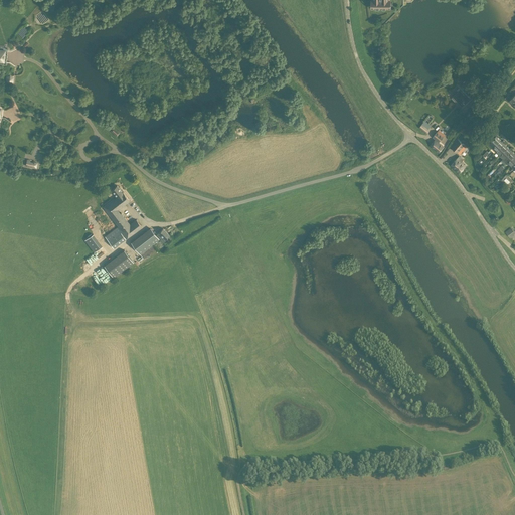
[(388,0),(373,0),(373,8),(389,8),(388,0)]
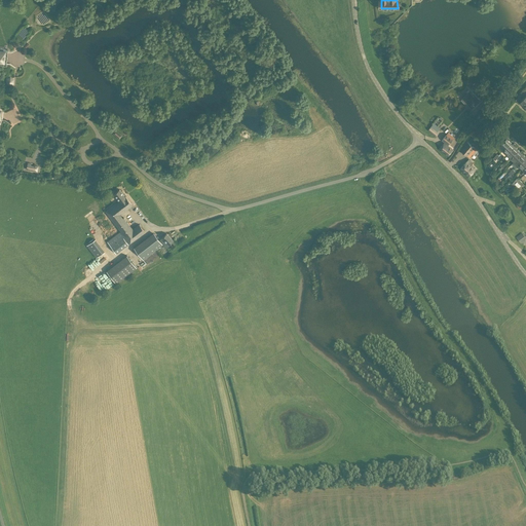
[(23,39),(29,33),(24,27),(17,34),(23,39)]
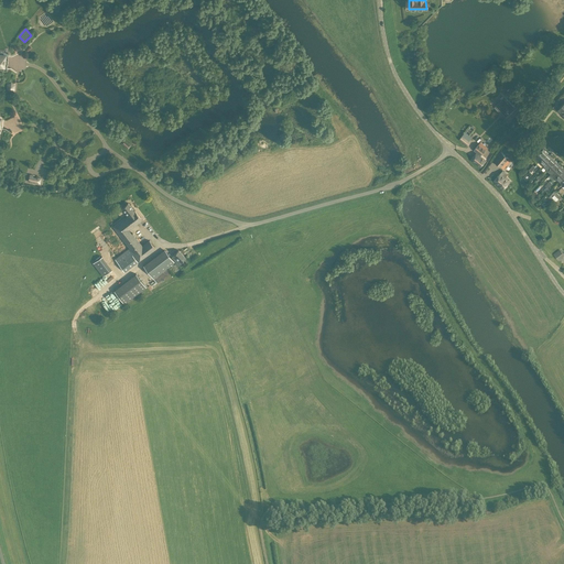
[(14,85),(11,82),(7,84),(6,89),(10,91),(14,90),(14,85)]
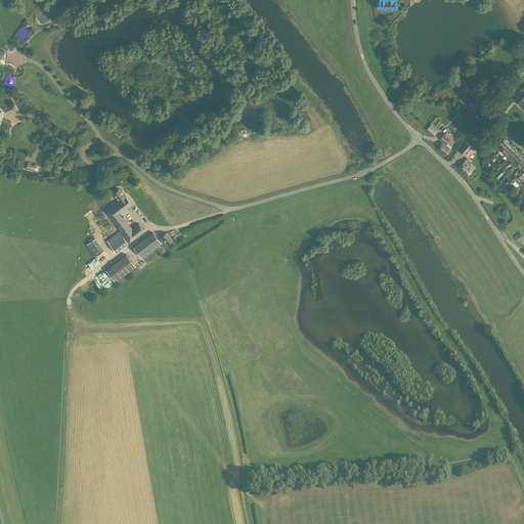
[(474,83),(469,88),(480,99),(486,94),(474,83)]
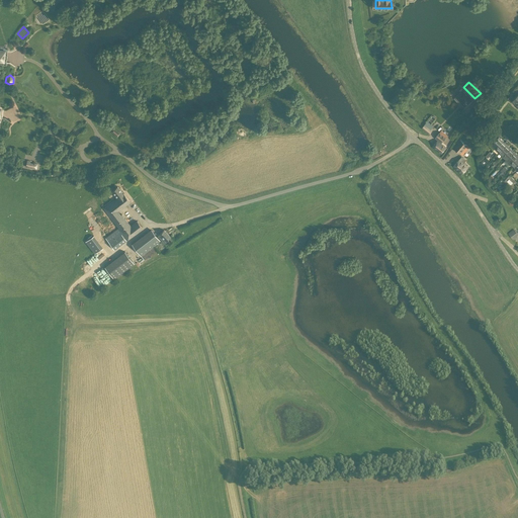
[(462,91),(457,98),(466,105),(471,99),(462,91)]
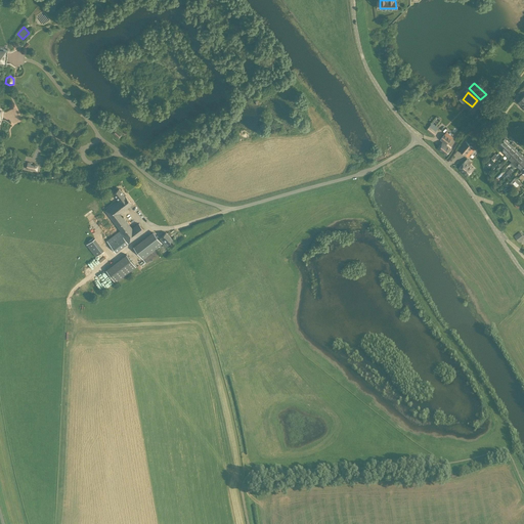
[(429,127),(427,129),(428,129),(427,130),(434,136),(437,132),(436,131),(438,128),(432,123),(429,127)]
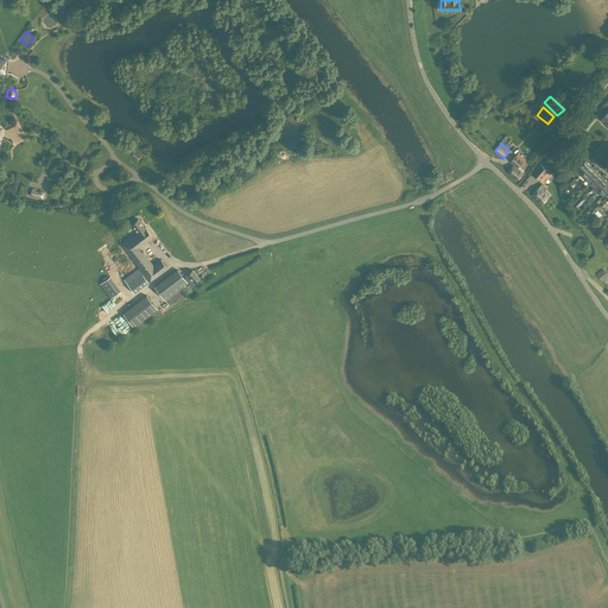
[(140,158),(133,151),(130,154),(138,162),(140,158)]
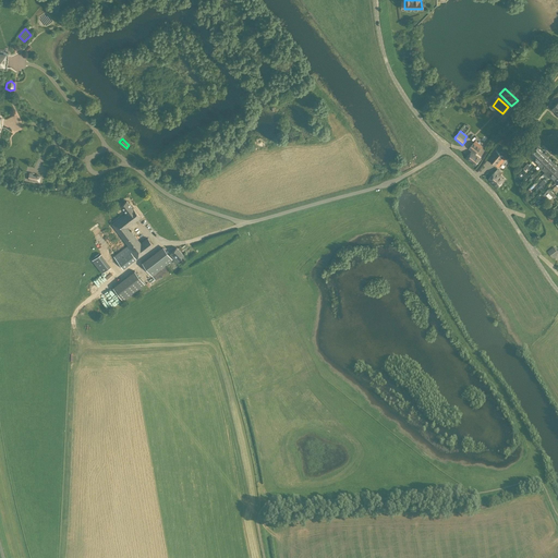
[(475,154),(482,145),(475,141),(469,148),(472,150),(465,157),(475,165),(481,158),(475,154)]
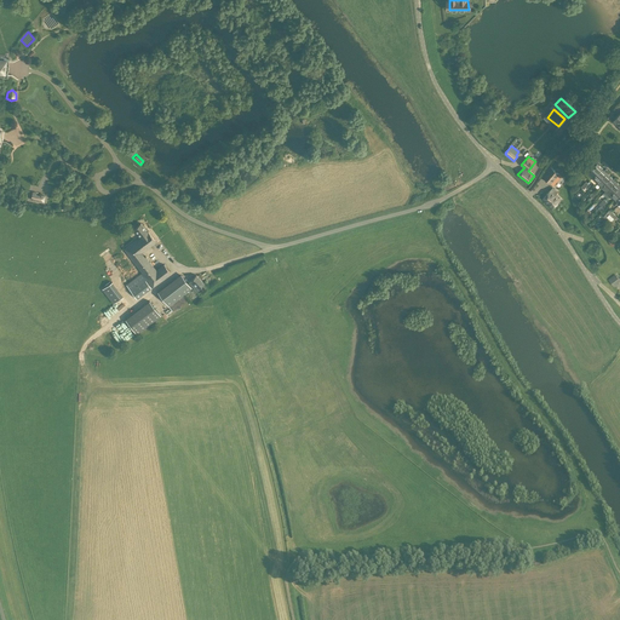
[(592,178),(602,168),(600,165),(601,164),(596,159),(591,165),(593,167),(587,173),(592,178)]
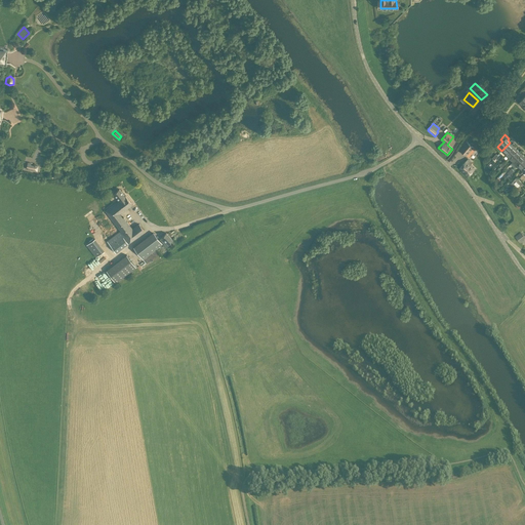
[(56,140),(48,146),(51,152),(59,147),(56,140)]
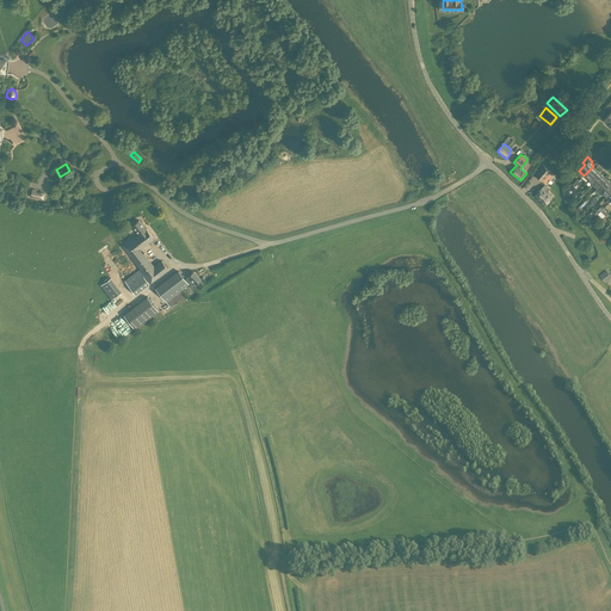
[(543,165),(535,174),(543,181),(551,171),(543,165)]
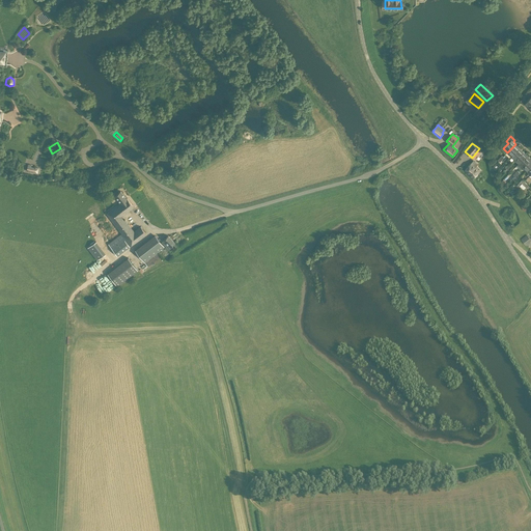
[(515,144),(507,152),(511,156),(521,145),(520,144),(518,146),(515,144)]
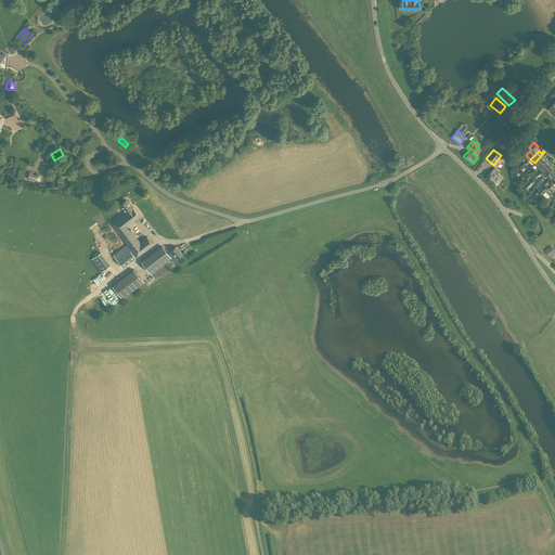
[(544,152),(534,163),(539,167),(546,158),(544,156),(546,154),(544,152)]
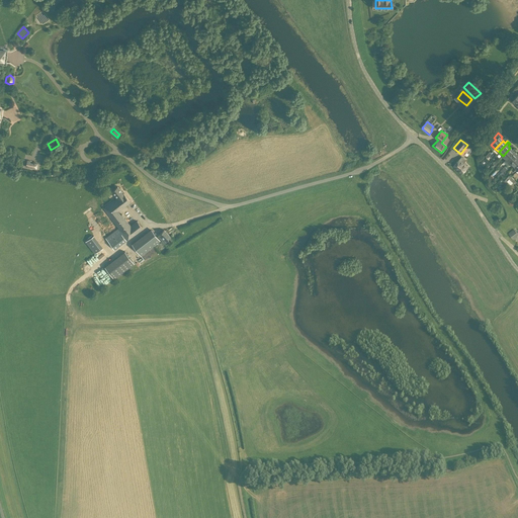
[(510,148),(503,156),(506,159),(516,150),(514,148),(513,150),(510,148)]
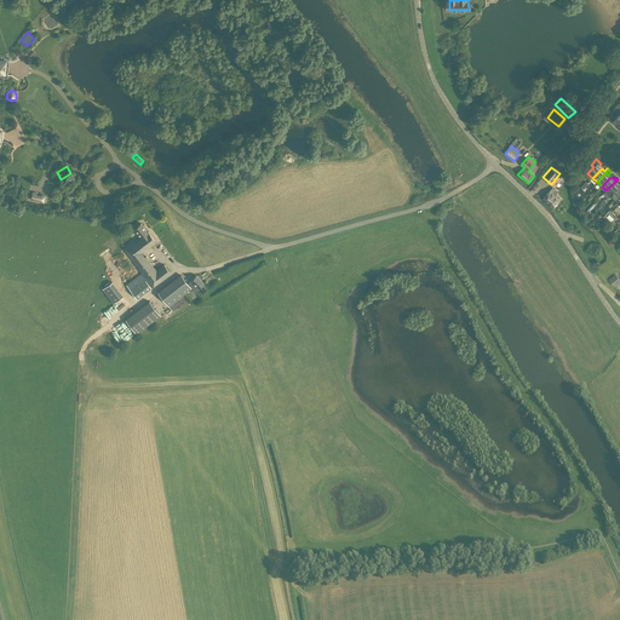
[(618,179),(606,190),(610,195),(619,185),(618,183),(619,181),(618,179)]
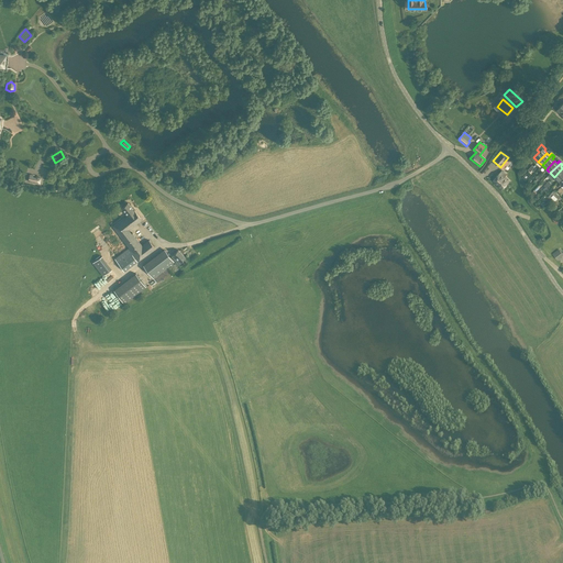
[(501,189),(509,180),(504,176),(506,174),(501,169),(500,172),(493,180),(501,189)]
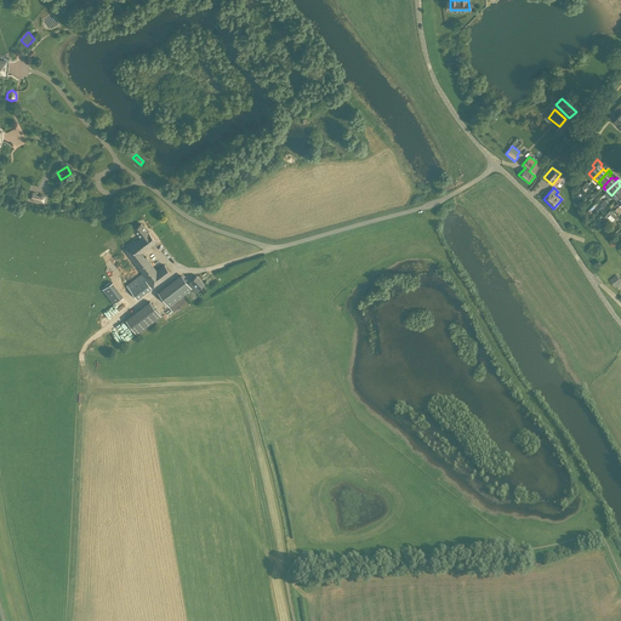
[(587,191),(585,189),(584,188),(577,195),(580,198),(587,191)]
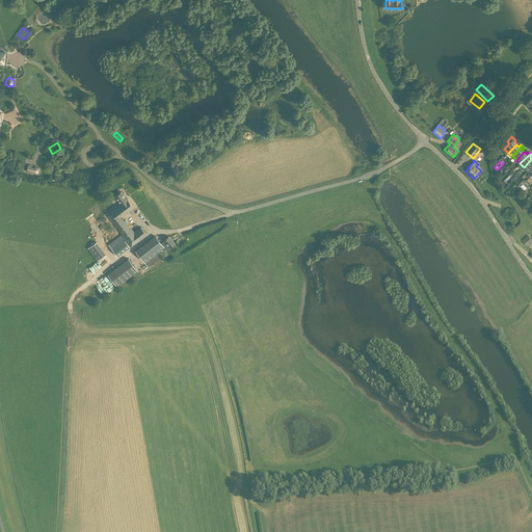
[(28,164),(28,165),(26,170),(37,174),(38,167),(31,166),(32,165),(28,164)]
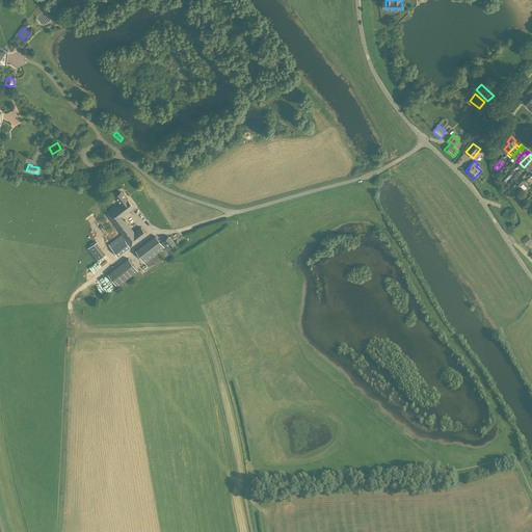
[(147,234),(140,227),(134,232),(122,216),(134,207),(127,198),(121,191),(114,196),(120,204),(107,213),(123,234),(108,244),(117,256),(147,234)]
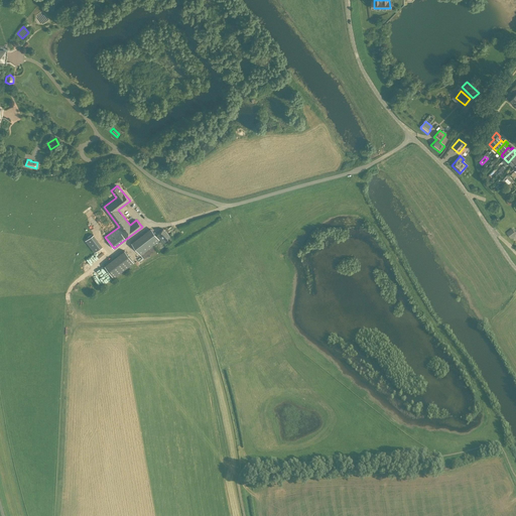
[(160,240),(151,228),(131,243),(143,259),(155,250),(153,246),(160,240)]
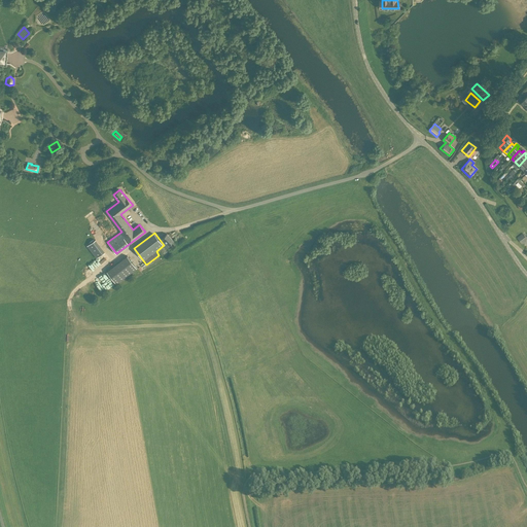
[(526,239),(526,238),(523,233),(517,238),(522,244),(526,241),(526,240),(526,239)]
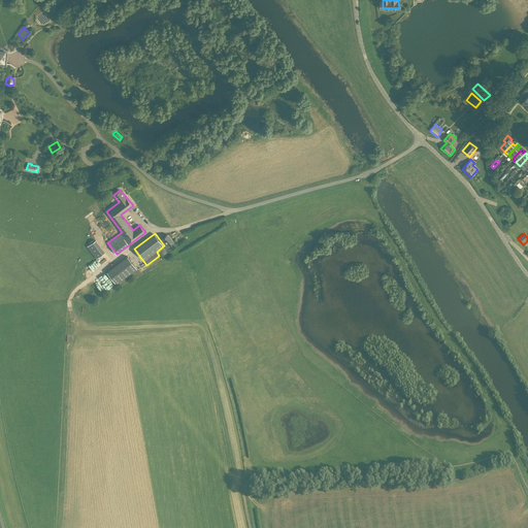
[(169,245),(173,241),(167,234),(162,238),(160,240),(164,245),(163,246),(166,250),(170,245),(169,245)]
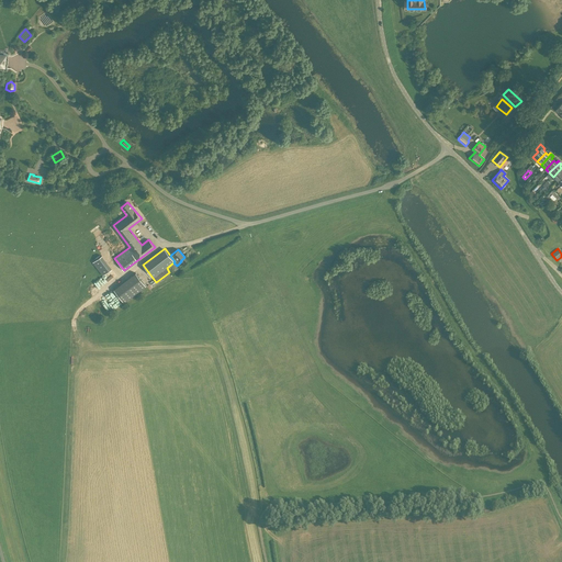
[(101,256),(92,262),(102,276),(111,269),(101,256)]
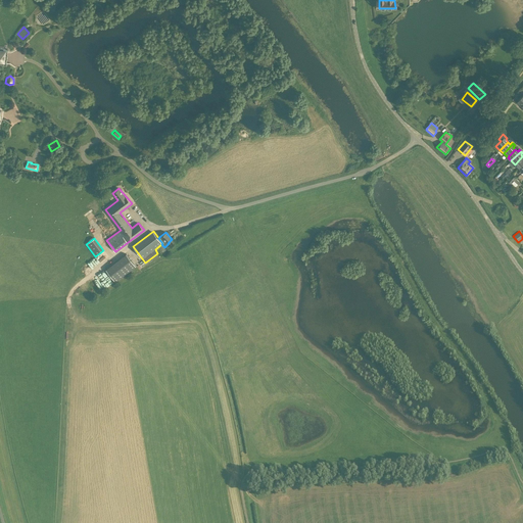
[(103,252),(98,256),(101,262),(107,257),(103,252)]
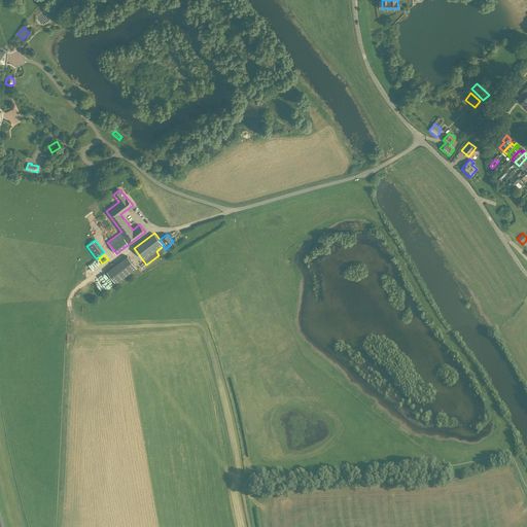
[(136,268),(127,255),(106,271),(115,283),(136,268)]
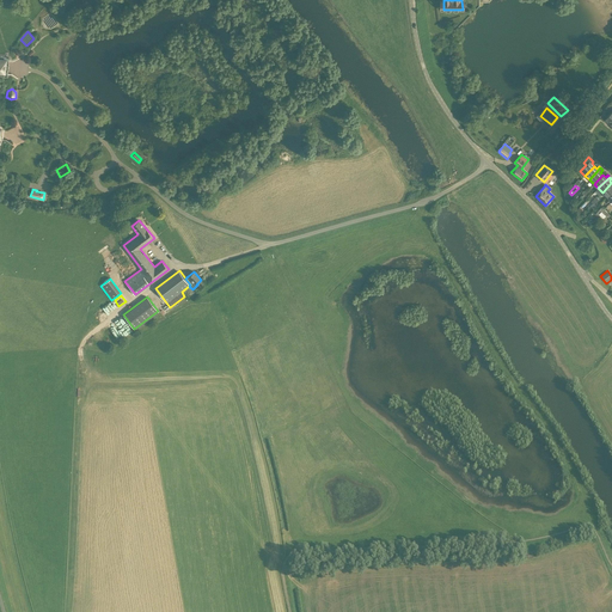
[(112,301),(93,312),(97,319),(116,308),(112,301)]
